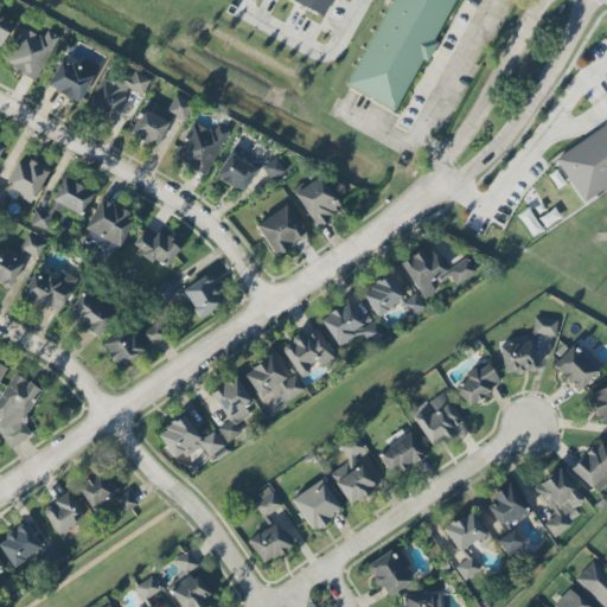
[(330,0),(321,16),(292,0),(330,0)]
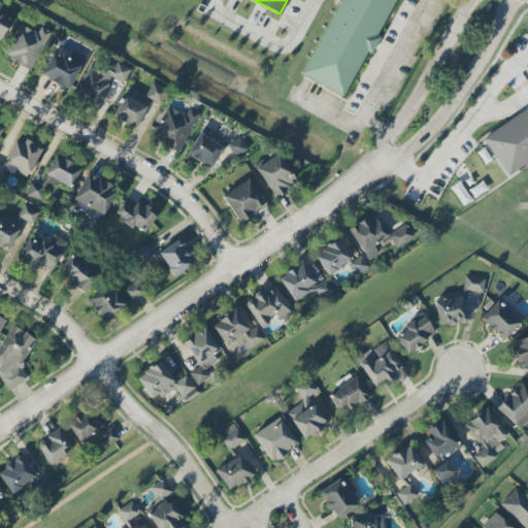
[(341,95),(300,72),(340,0),(395,0),(375,34),(380,37),(370,54),(366,52),(341,95)]
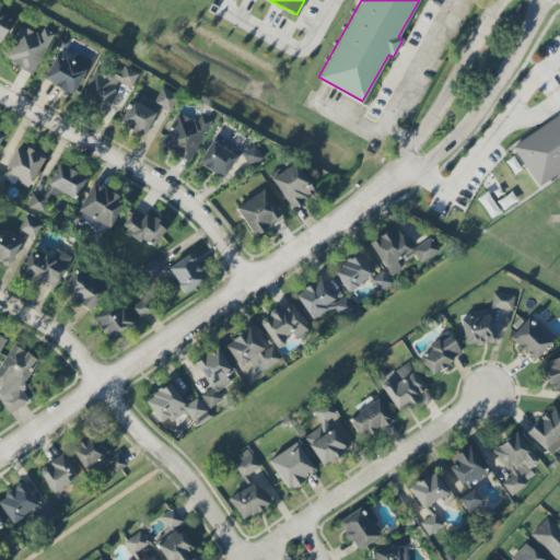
[(34,73),(53,33),(42,28),(39,35),(19,26),(3,60),(34,73)]
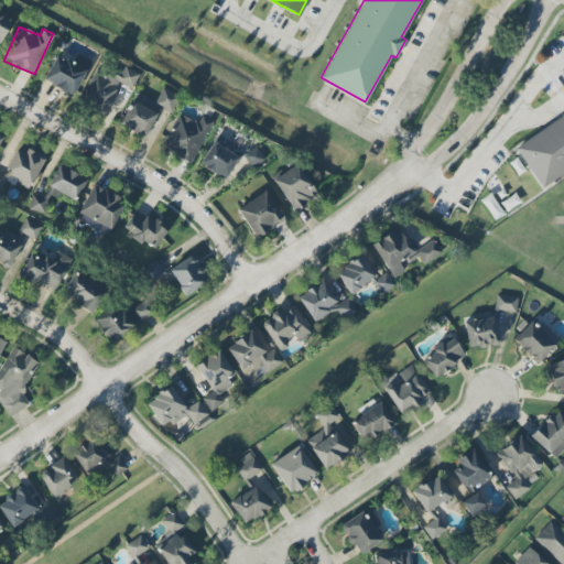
[(42,79),(72,97),(91,62),(76,53),(71,63),(56,55),(42,79)]
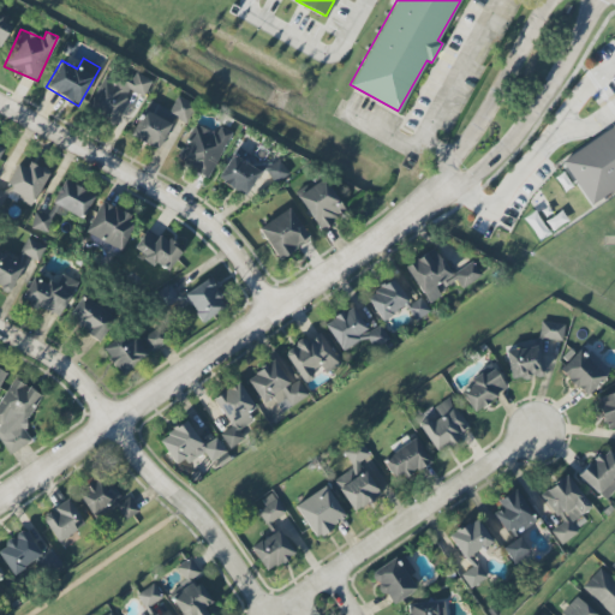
[(151,81),(135,72),(127,85),(105,73),(87,109),(115,125),(127,100),(125,97),(129,90),(143,97),(151,81)]
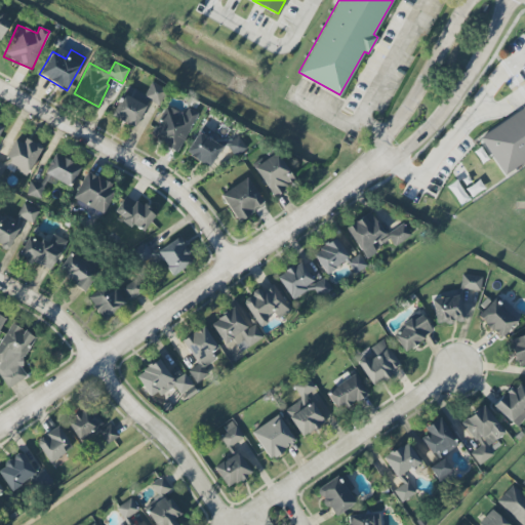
[(134,128),(148,101),(158,106),(166,89),(151,82),(145,94),(126,85),(111,117),(134,128)]
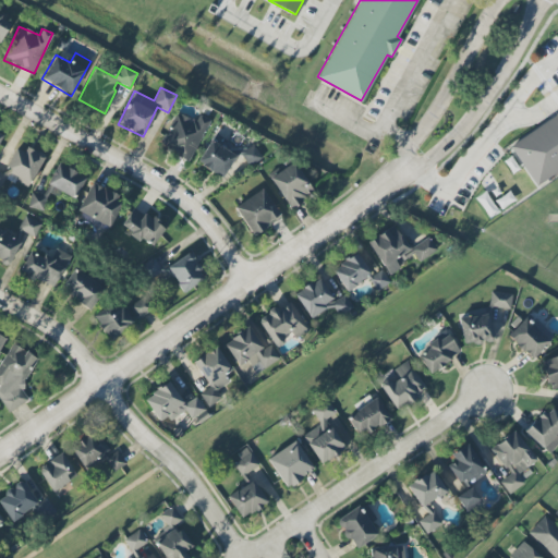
[(191,160),(209,120),(198,116),(196,120),(177,111),(160,146),(191,160)]
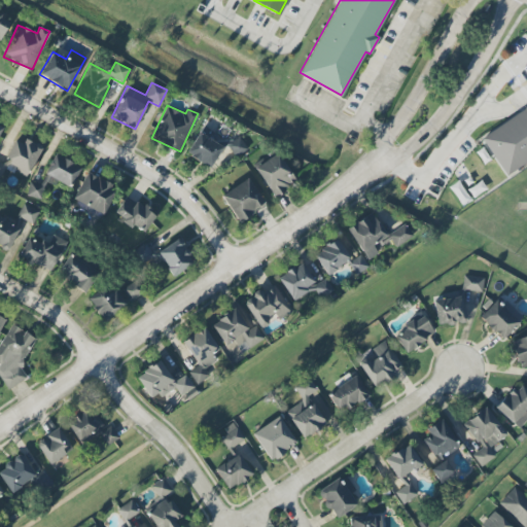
[(526,105),(480,138),(504,175),(526,160),(526,105)]
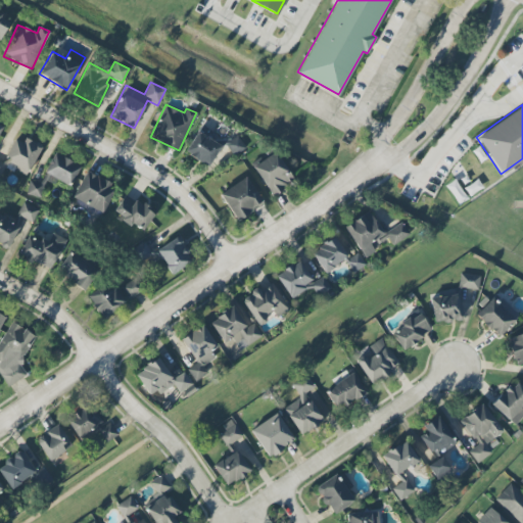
[(184,153),(209,167),(220,146),(238,155),(243,146),(200,124),(184,153)]
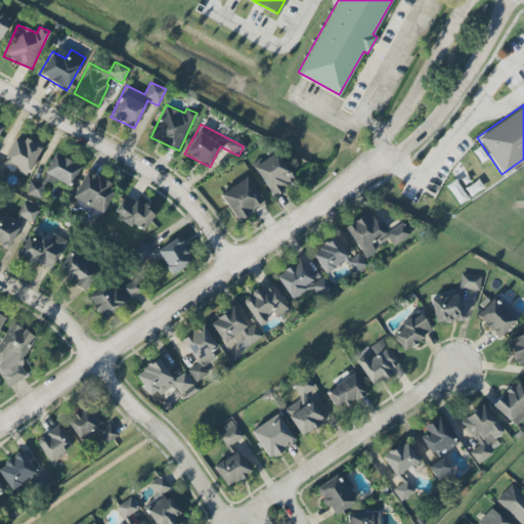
[(3,162),(29,173),(41,145),(26,138),(23,144),(13,140),(3,162)]
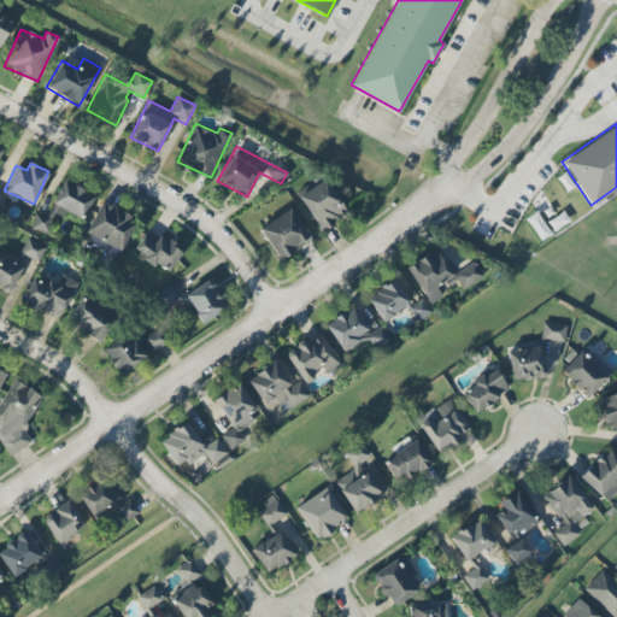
[(319,230),(346,215),(327,180),(299,195),(319,230)]
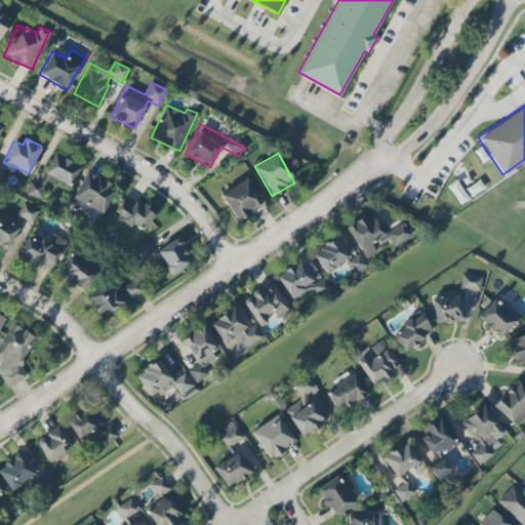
[(80,165),(52,154),(40,184),(32,180),(27,194),(40,199),(48,178),(71,188),(80,165)]
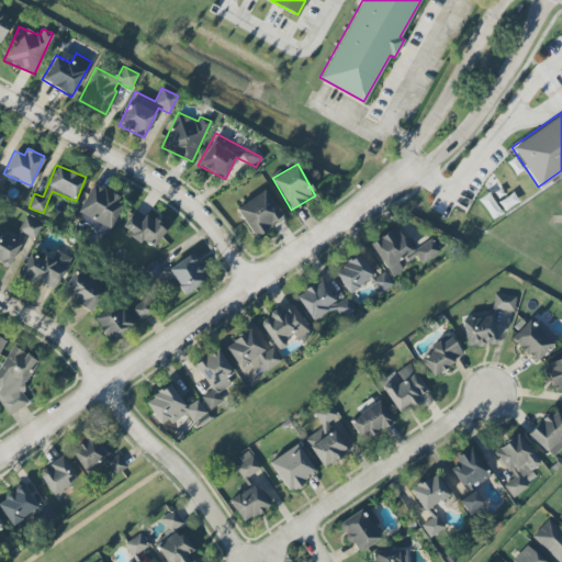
[(76,215),(110,231),(125,199),(90,183),(76,215)]
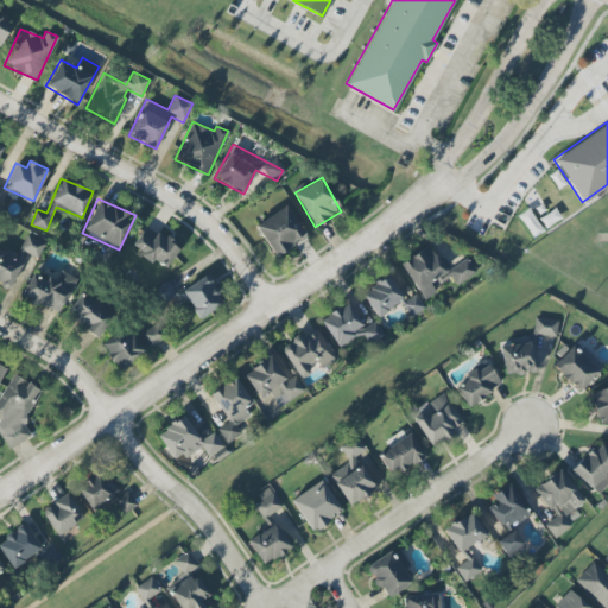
[(306,239),(287,206),(255,223),(273,257),(306,239)]
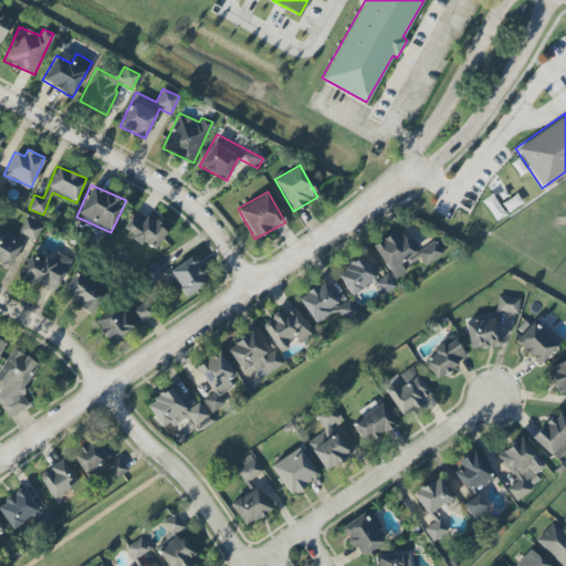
[(144,241),(156,248),(166,229),(134,211),(123,231),(143,242),(144,241)]
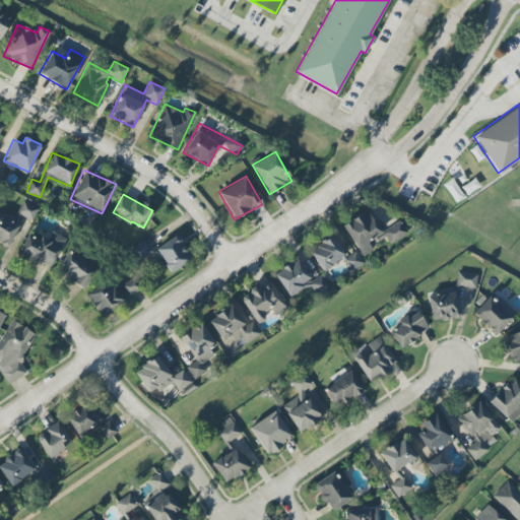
[(31,222),(39,209),(23,201),(12,222),(17,224),(21,216),(31,222)]
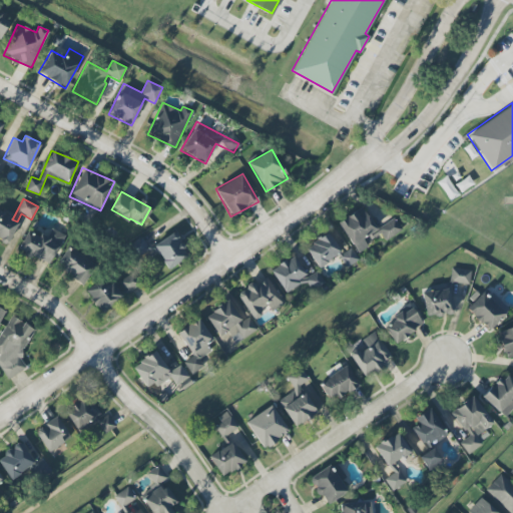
[(338,222),(357,253),(368,246),(365,243),(380,233),(384,240),(402,229),(394,217),(376,229),(362,207),(338,222)]
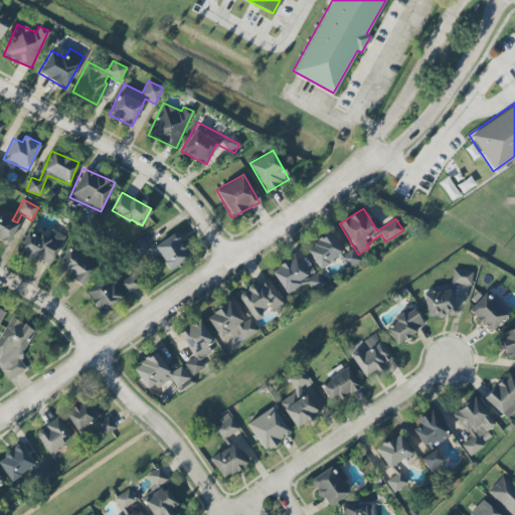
[(0,240),(8,244),(18,222),(0,213),(0,240)]
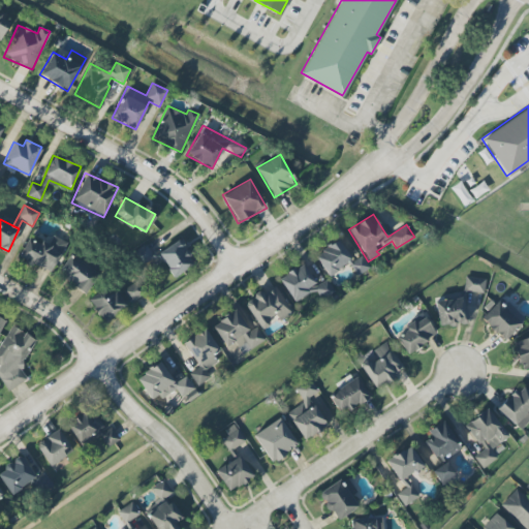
[(28,237),(19,257),(51,274),(66,243),(53,236),(48,246),(28,237)]
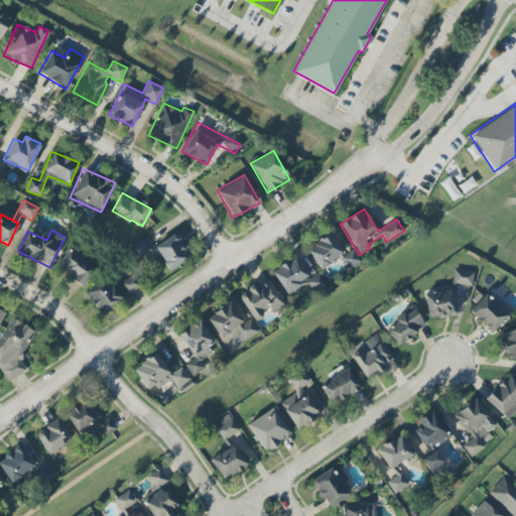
[(169,271),(189,257),(173,234),(153,248),(169,271)]
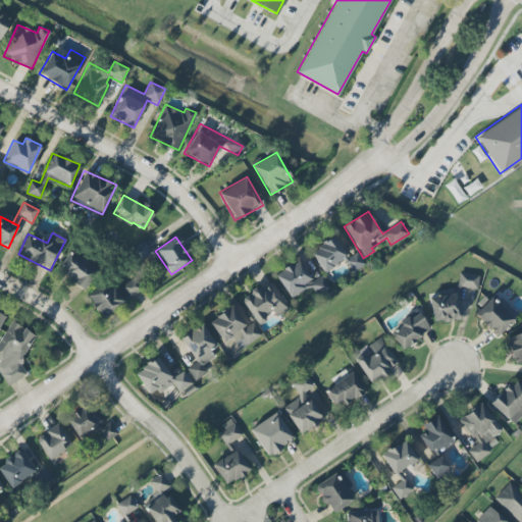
[(347,258),(333,237),(310,251),(322,272),(344,260),(352,272),(365,265),(357,252),(347,258)]
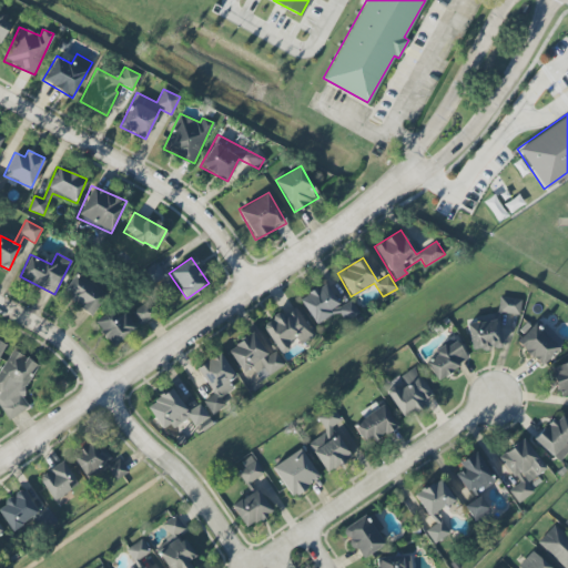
[(152,284),(164,277),(155,263),(144,270),(152,284)]
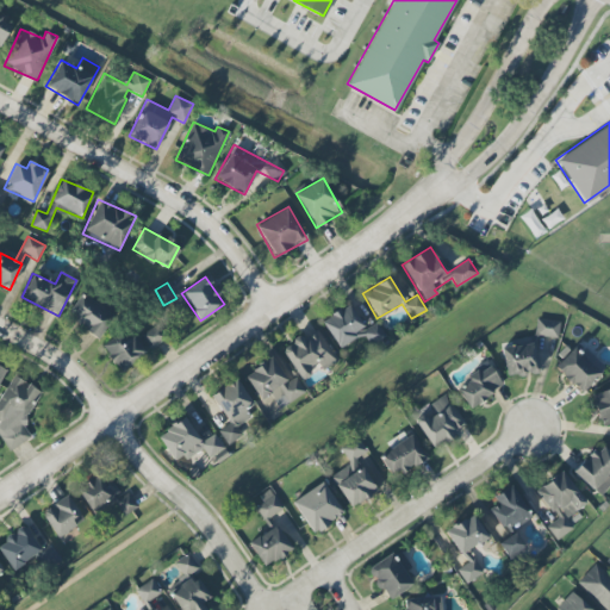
[(98,338),(113,316),(81,293),(66,316),(98,338)]
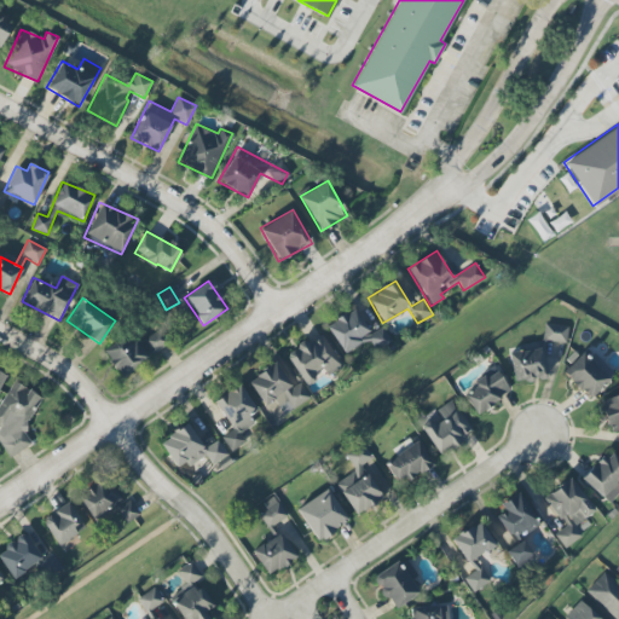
[(343,354),(368,339),(376,351),(391,342),(382,328),(370,335),(354,308),(325,325),(343,354)]
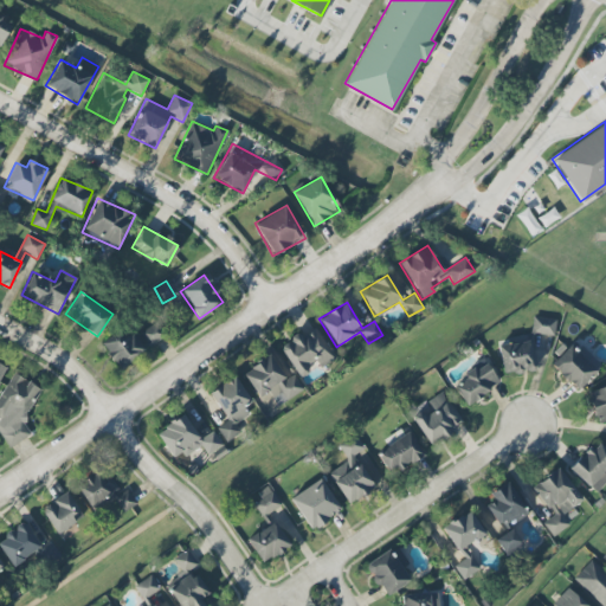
[(555,320),(533,317),(532,334),(554,335),(555,320)]
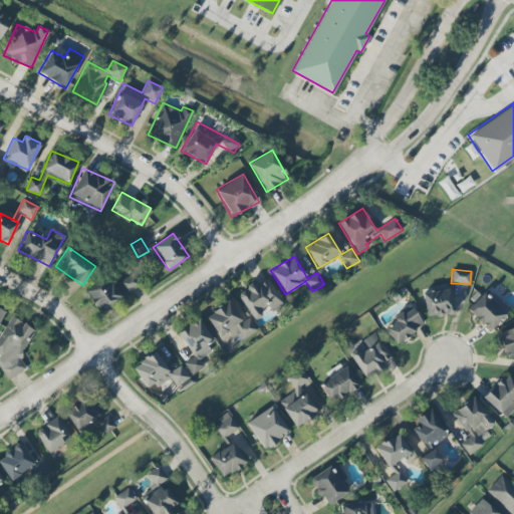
[(104,277),(85,293),(103,314),(141,281),(133,272),(114,288),(104,277)]
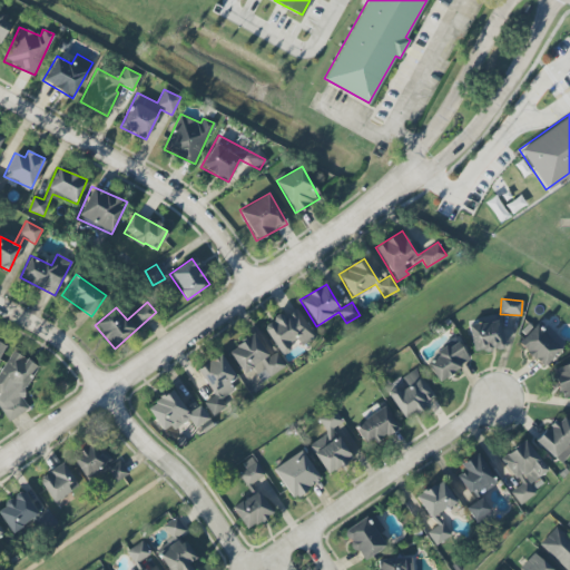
[(315,337),(295,306),(263,327),(278,352),(296,341),(301,347),(315,337)]
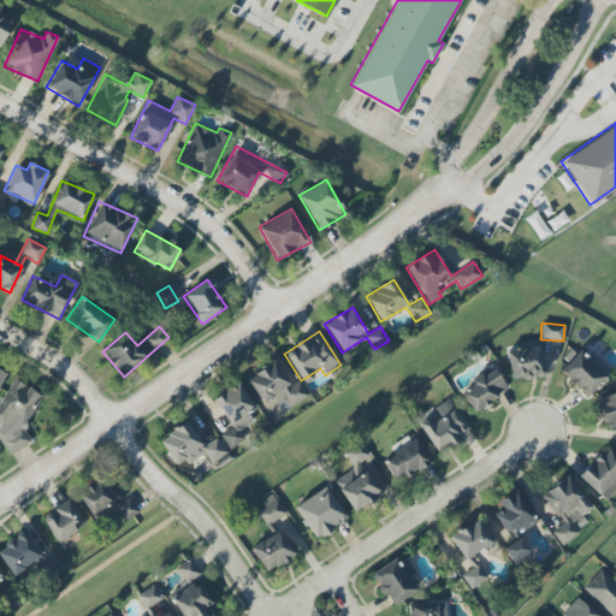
[(505,351),(510,381),(544,375),(539,345),(505,351)]
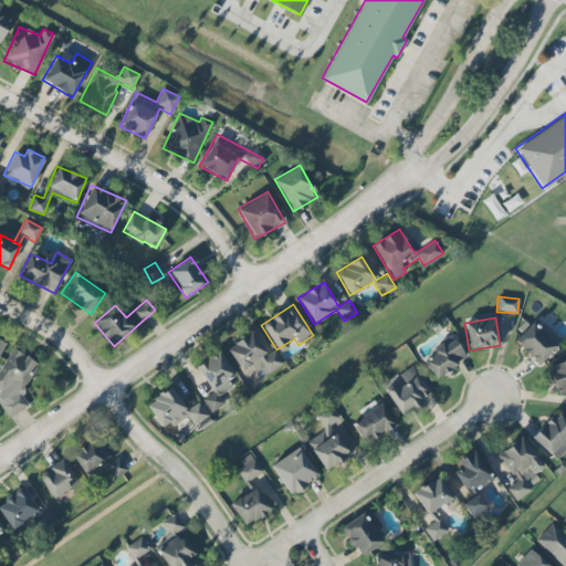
[(562,341),(538,318),(515,344),(540,366),(562,341)]
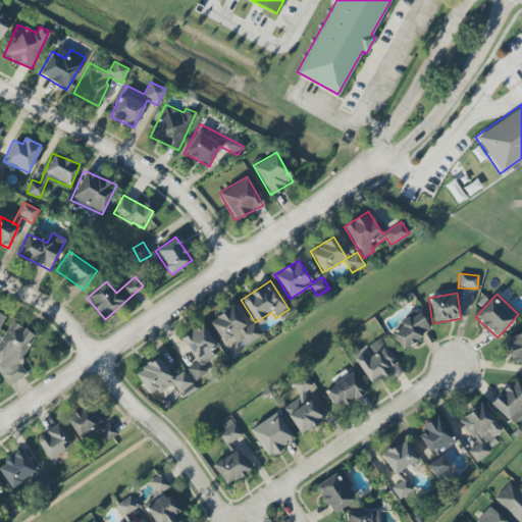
[(239,350),(261,335),(252,320),(245,324),(231,306),(208,321),(222,343),(231,337),(239,350)]
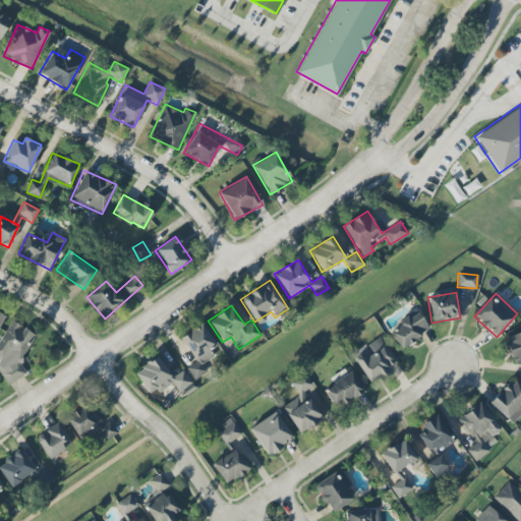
[(401,349),(429,330),(416,311),(388,332),(401,349)]
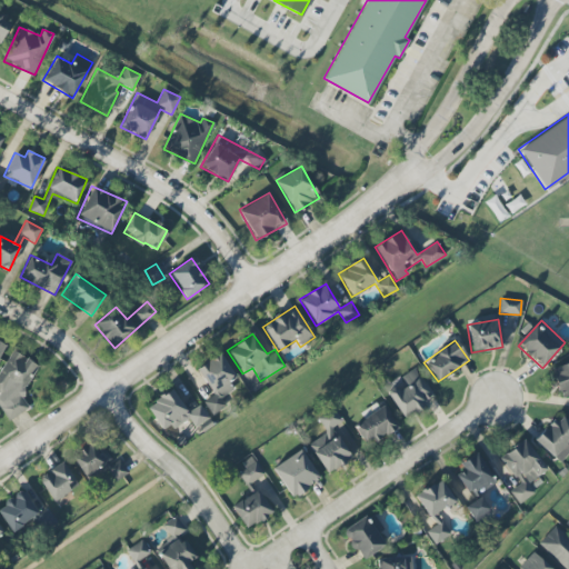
[(0,407),(9,421),(28,408),(21,398),(39,365),(13,351),(10,355),(0,373),(0,372),(0,407)]
